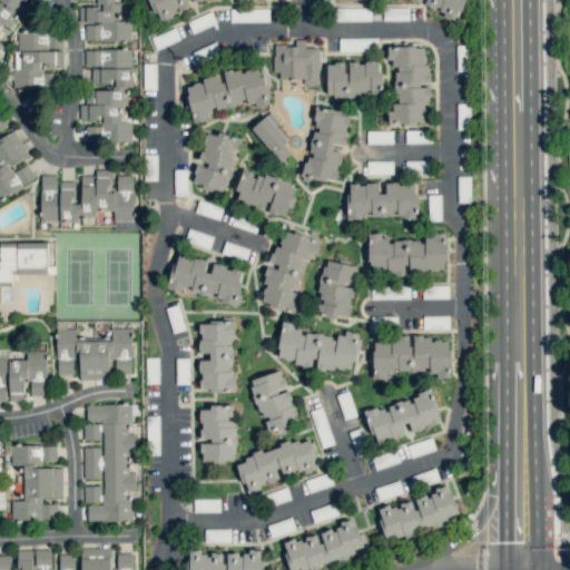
[(35,0),(0,0),(0,57),(7,47),(0,42),(0,26),(2,23),(9,28),(17,13),(25,18),(35,0)]
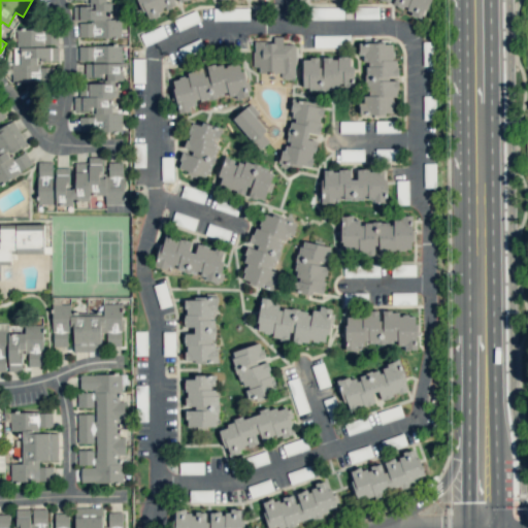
[(121,37),(121,20),(109,20),(109,0),(67,0),(84,0),(84,6),(73,6),(73,21),(78,21),(78,38),(121,37)]
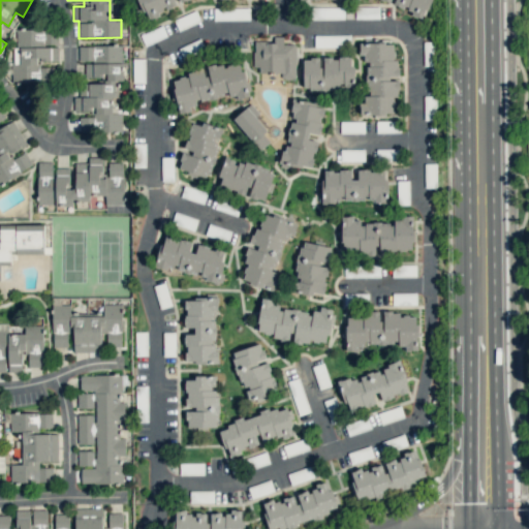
[(147,12),(197,0),(137,0),(142,12),(147,11),(147,12)]
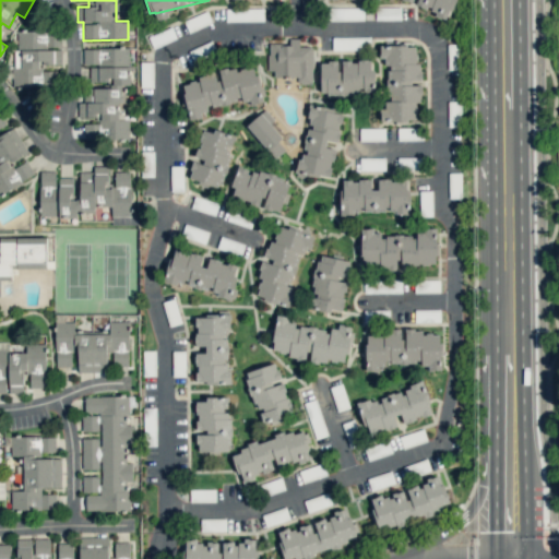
[(455,0),(401,0),(414,4),(413,6),(449,20),(455,0)]
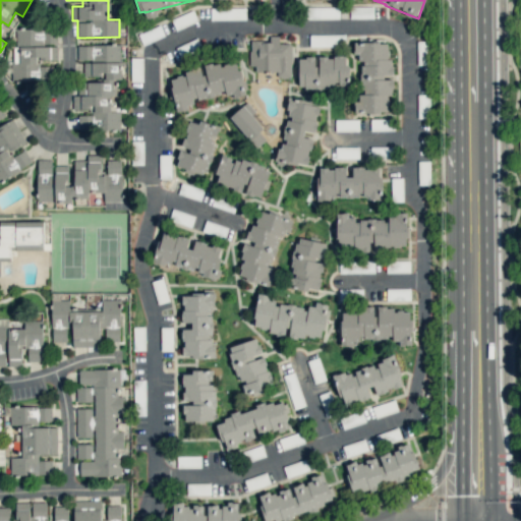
[(350,6),(350,18),(373,18),(373,7),(350,6)]
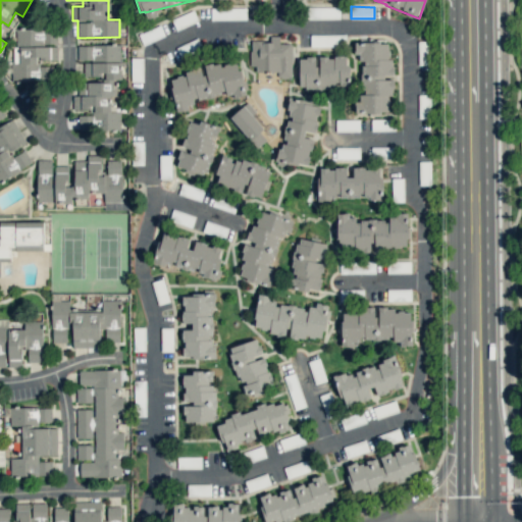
[(340,7),(307,7),(307,18),(340,19),(340,7)]
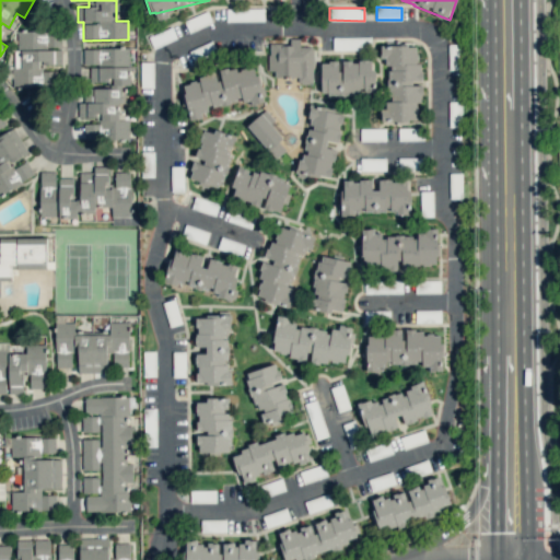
[(226,22),(264,21),(264,9),(226,9),(226,22)]
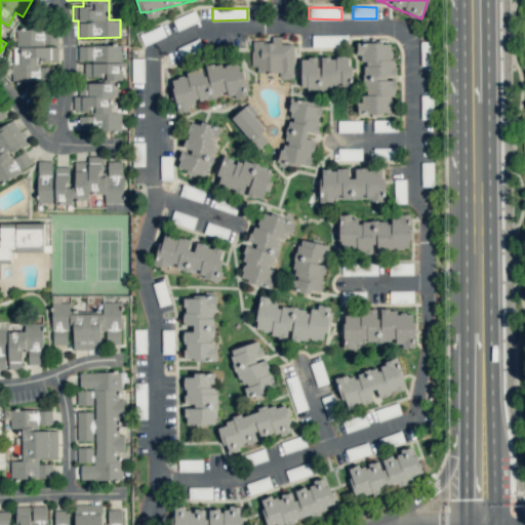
[(198,22),(193,10),(172,19),(177,31),(198,22)]
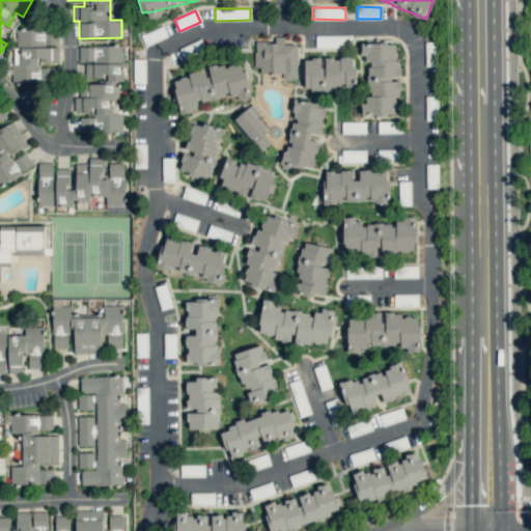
[(15,83),(53,82),(53,67),(40,68),(40,61),(58,61),(58,46),(51,46),(51,30),(14,31),(15,83)]
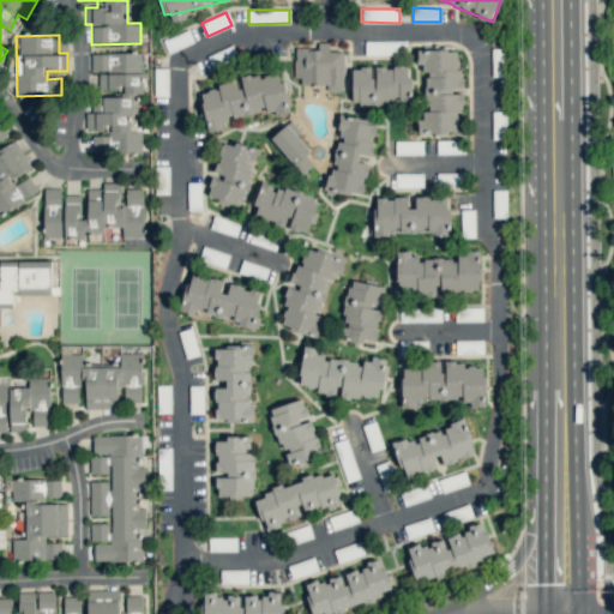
[(365,55),(397,54),(397,41),(365,41),(365,55)]
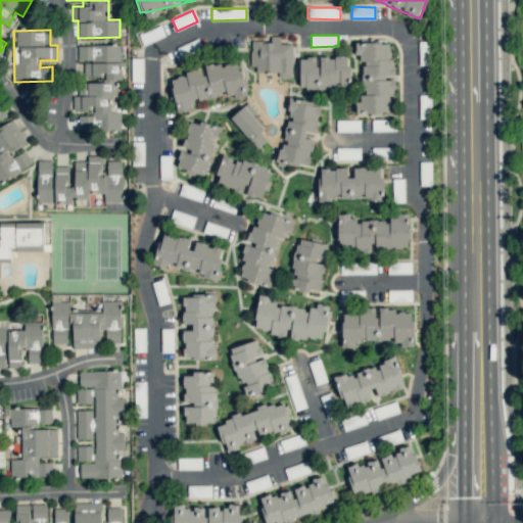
[(292,44),(280,44),(280,36),(270,36),(270,41),(251,41),(252,73),(278,73),(278,79),(293,79),(292,44)]
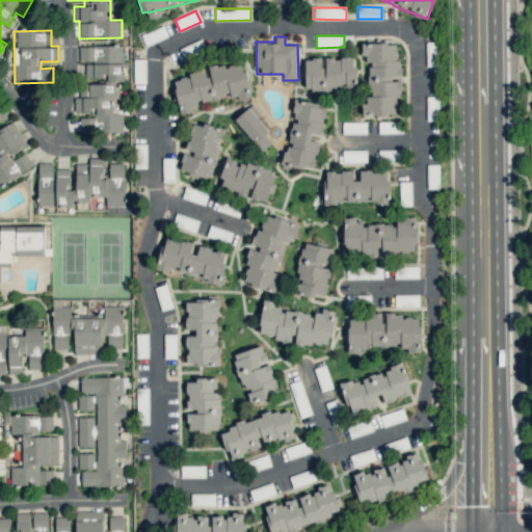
[(399,115),(398,79),(401,79),(401,60),(396,60),(396,43),(361,44),(361,56),(369,56),(369,96),(363,96),(363,115),(399,115)]
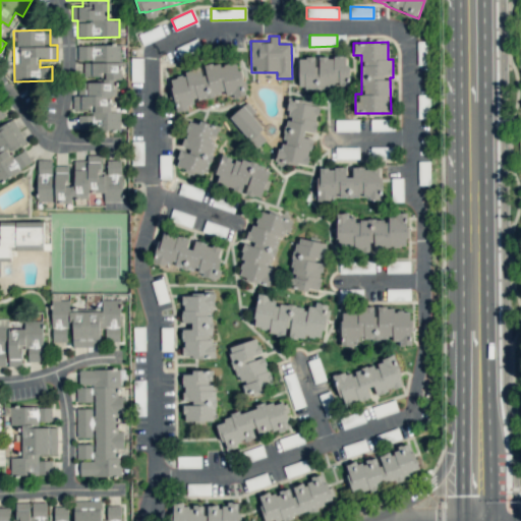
[(120,130),(120,111),(111,111),(111,97),(115,97),(115,79),(121,79),(120,45),(77,45),(77,60),(83,60),(83,76),(102,76),(102,81),(77,81),(77,95),(72,95),(72,109),(91,109),(91,115),(78,115),(78,130),(120,130)]
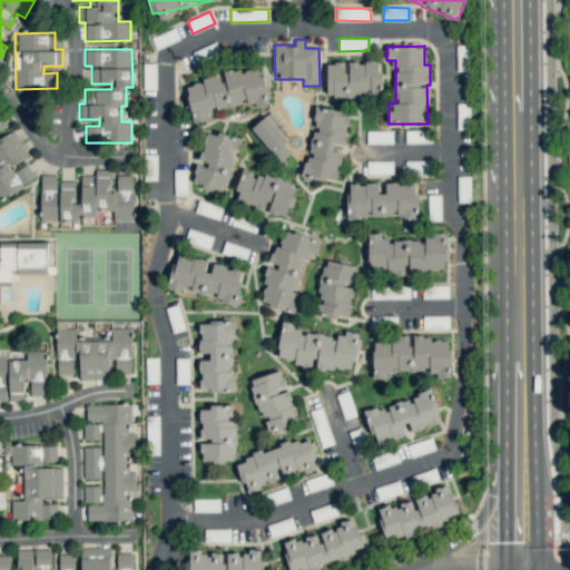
[(326,62),(326,97),(383,96),(382,70),(377,70),(377,61),(326,62)]
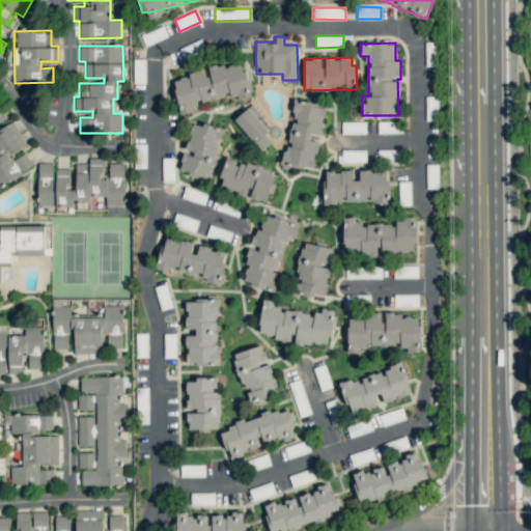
[(172,78),(179,112),(198,108),(197,102),(230,94),(231,100),(250,96),(243,63),(224,66),(223,63),(206,66),(206,71),(172,78)]
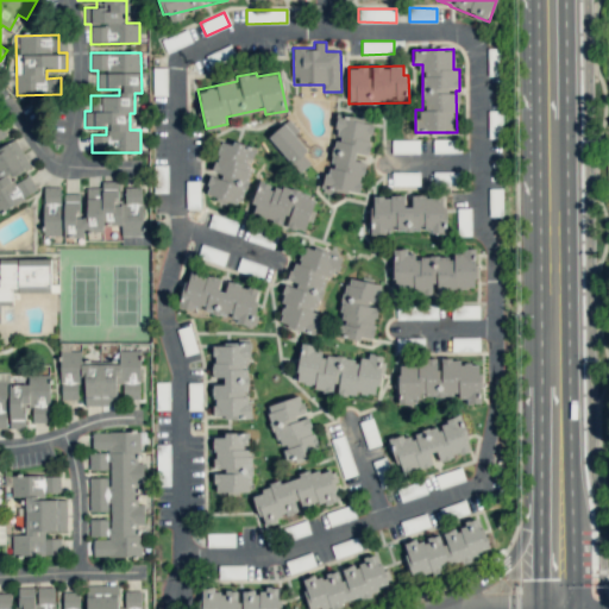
[(326,189),(360,194),(364,162),(356,161),(356,154),(369,155),(372,120),(336,115),(326,189)]
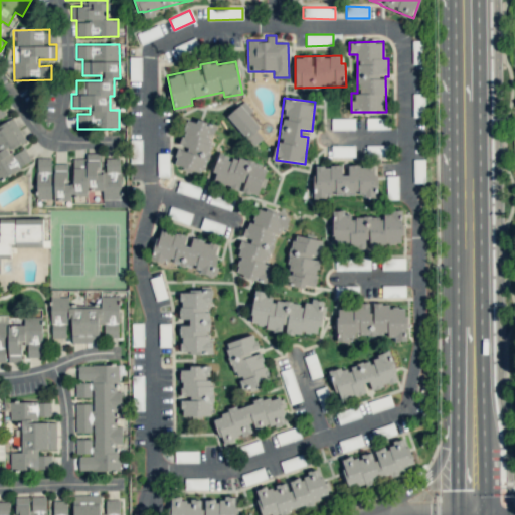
[(226,116),(252,146),(263,138),(256,131),(263,127),(242,103),(226,116)]
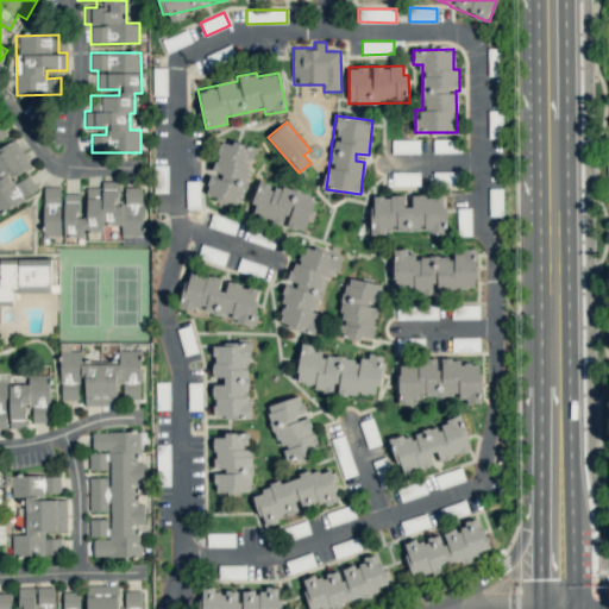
[(0,209),(38,193),(30,176),(16,182),(13,176),(30,168),(16,137),(7,140),(0,124),(0,209)]
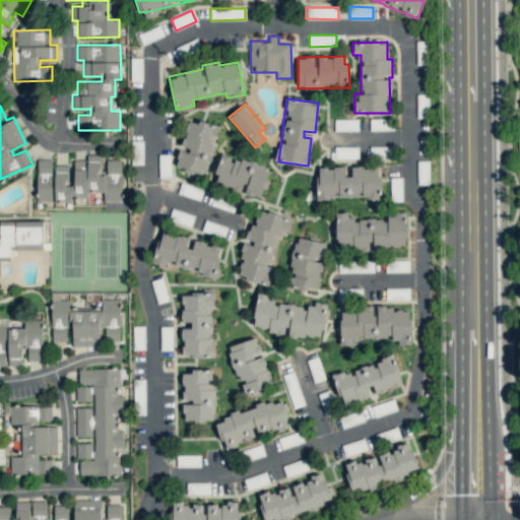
[(358,131),(358,119),(334,120),(334,131),(358,131)]
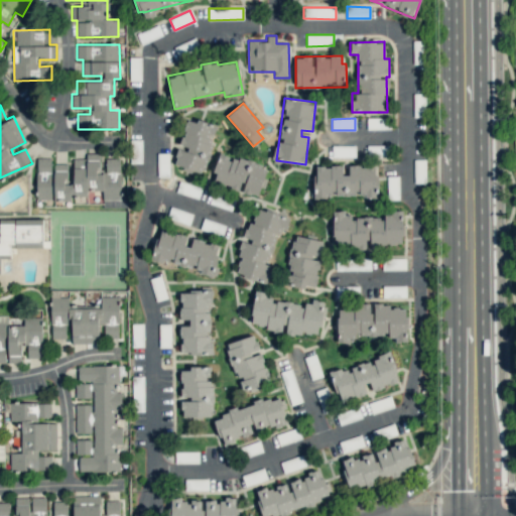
[(367,129),(386,129),(386,118),(367,118),(367,129)]
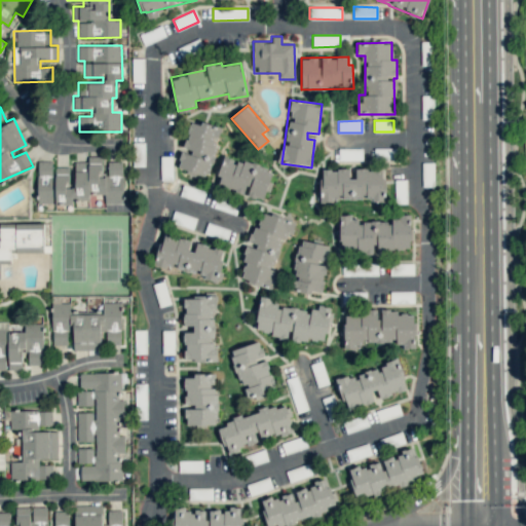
[(223,128),(201,122),(200,125),(191,122),(183,149),(177,168),(207,178),(223,128)]
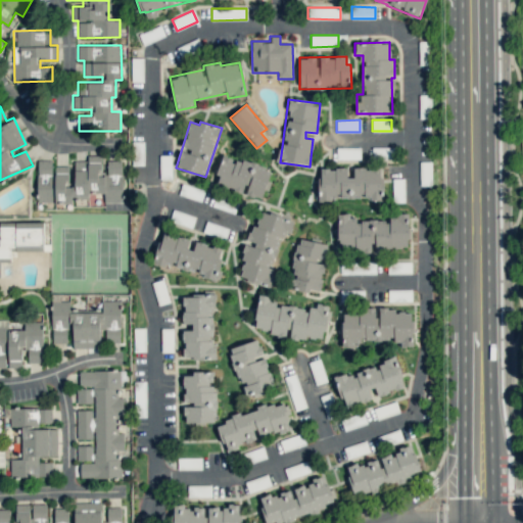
[(144,164),(143,142),(131,142),(132,165),(144,164)]
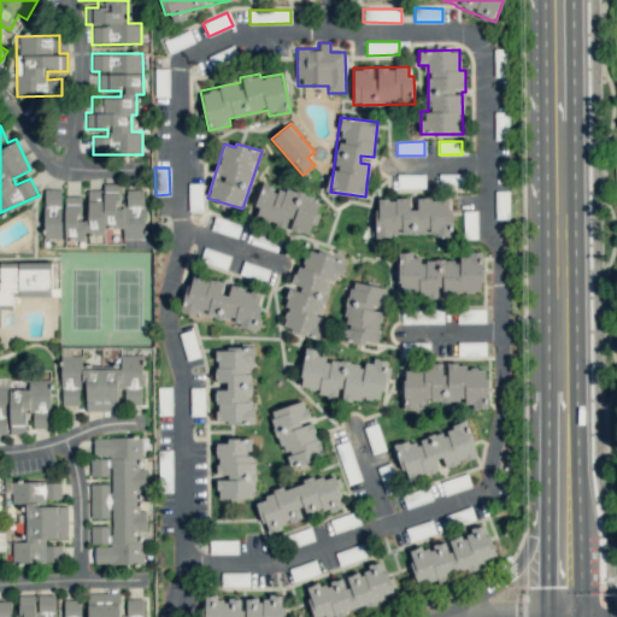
[(424,174),(397,174),(397,188),(424,188),(424,174)]
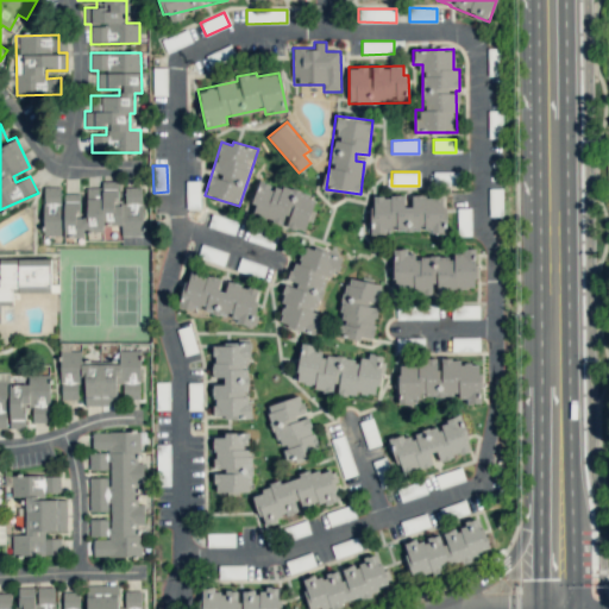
[(44,236),(85,236),(85,230),(104,230),(104,225),(121,225),(121,245),(144,244),(143,187),(120,188),(120,181),(101,181),(101,187),(83,188),(83,193),(61,194),(61,186),(43,187),(44,236)]
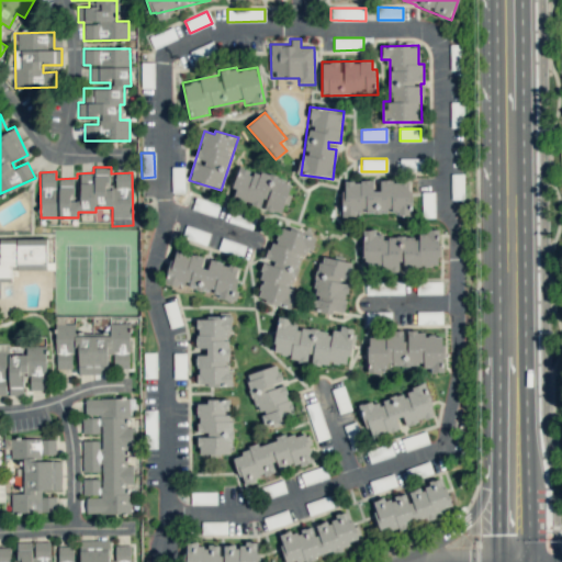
[(240,167),(231,198),(283,214),(293,182),(240,167)]
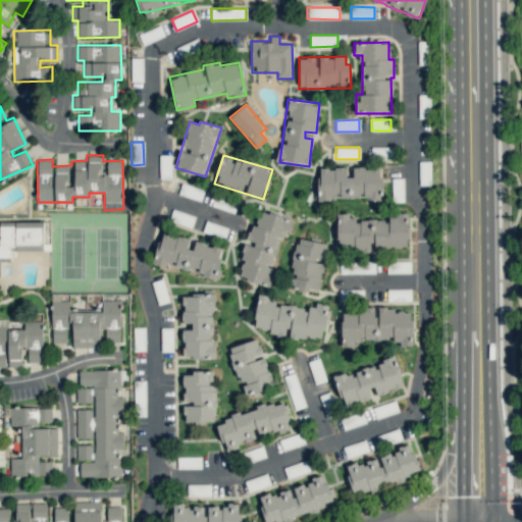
[(382,198),(381,167),(352,168),(353,177),(347,177),(347,167),(317,168),(318,200),(382,198)]
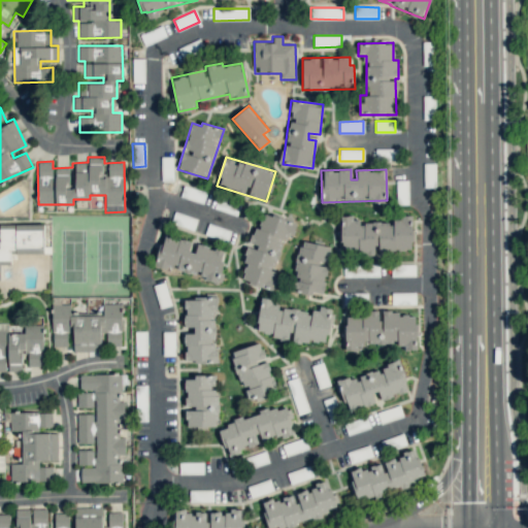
[(179,197),(202,203),(206,193),(184,186),(179,197)]
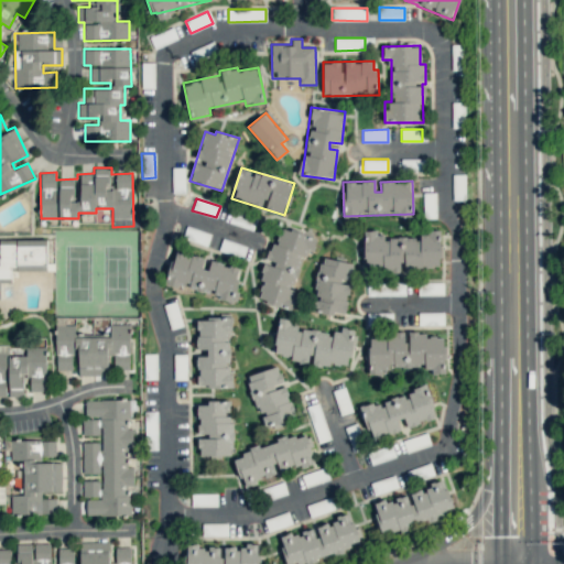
[(256,220),(232,212),(228,221),(252,230),(256,220)]
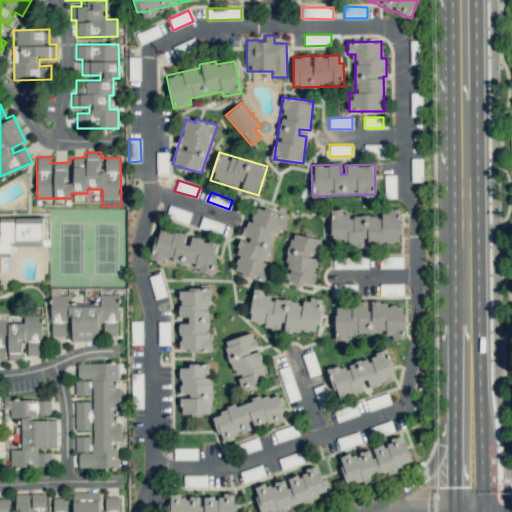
[(166,216),(187,223),(191,213),(169,205),(166,216)]
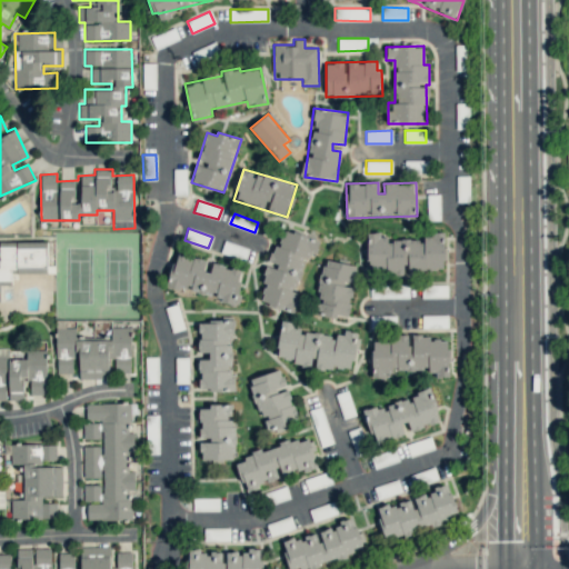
[(320,240),(280,229),(271,265),(269,263),(258,302),(296,312),(301,292),(298,291),(309,251),(316,253),(320,240)]
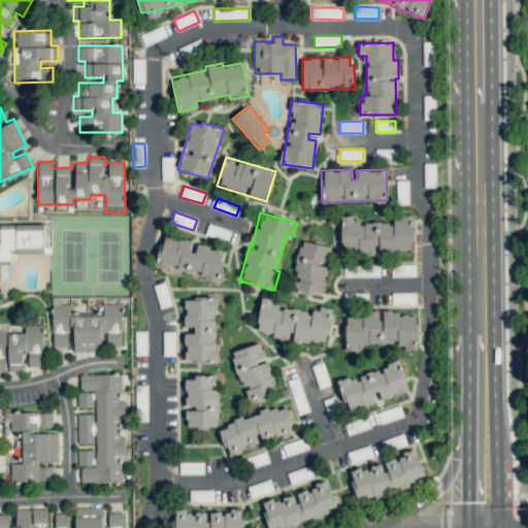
[(341,250),(359,250),(359,254),(395,254),(395,250),(413,250),(413,220),(360,220),(360,217),(341,217),(341,250)]
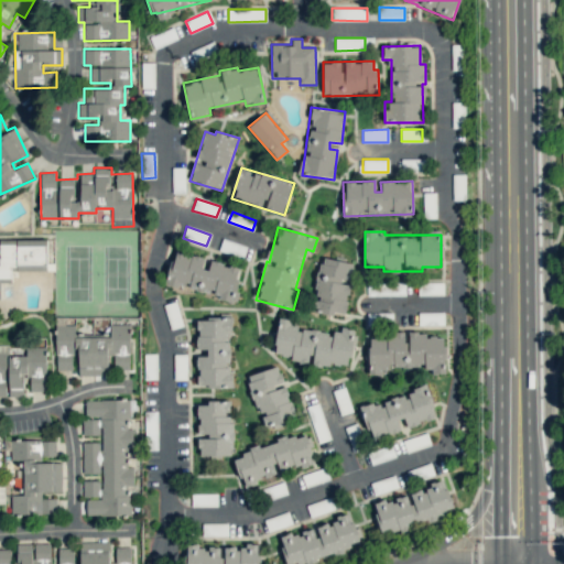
[(0,300),(0,283),(11,283),(11,270),(51,270),(51,239),(0,239),(0,300)]
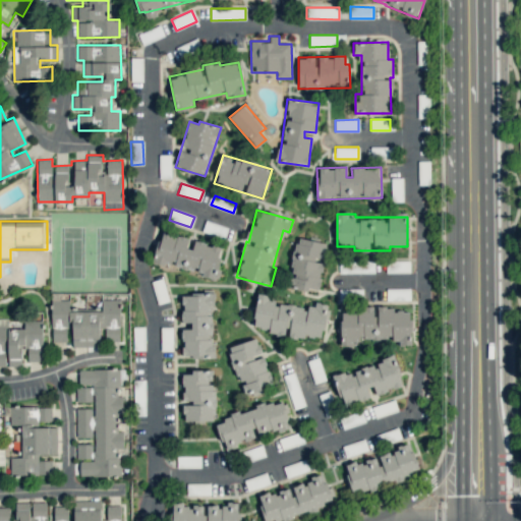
[(228,227),(206,221),(203,231),(225,238),(228,227)]
